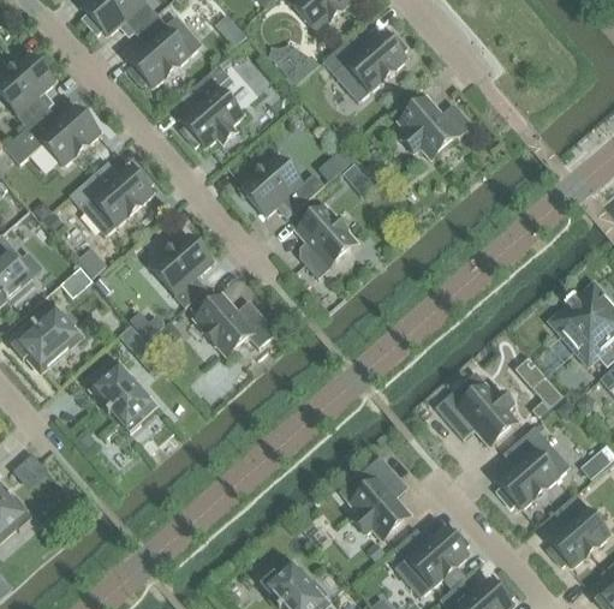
[(129,25),(133,31),(155,12),(145,1),(144,3),(142,0),(88,0),(82,6),(87,12),(81,17),(95,34),(101,29),(107,35),(119,25),(123,30),(129,25)]
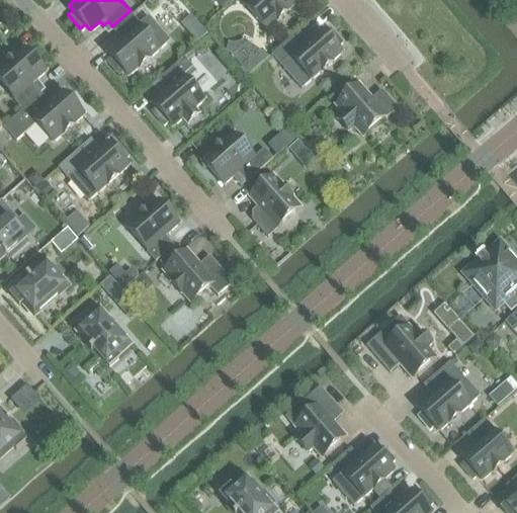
[(241,0),(244,3),(245,2),(266,26),(296,0),(241,0)]
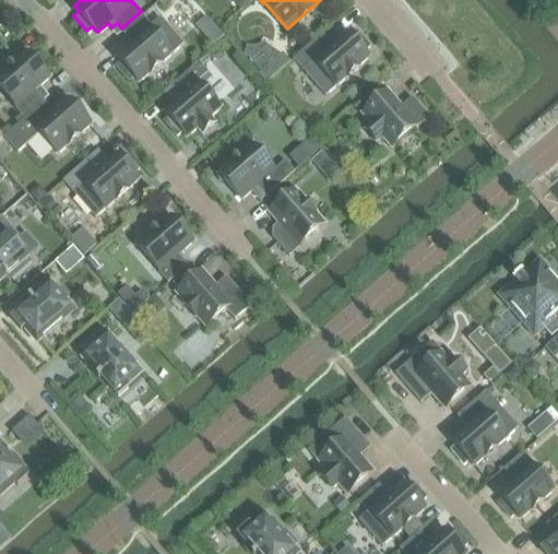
[(141,11),(121,28),(130,39),(115,52),(120,58),(115,63),(128,79),(133,73),(138,80),(182,40),(159,14),(150,22),(141,11)]
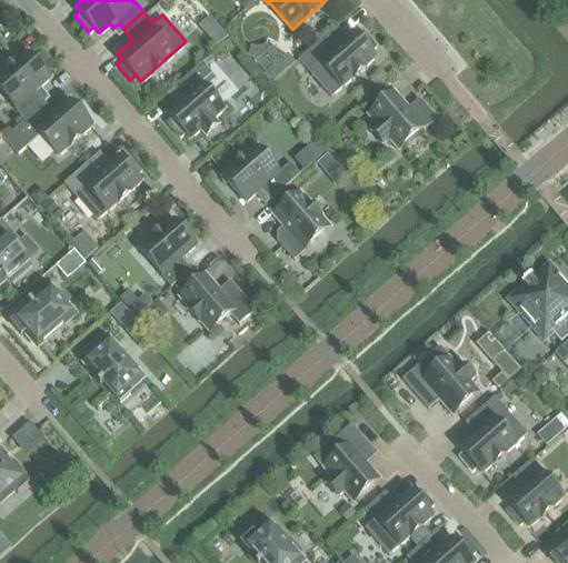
[(328,31),(298,57),(331,94),(376,54),(371,49),(376,44),(362,29),(357,33),(352,28),(337,41),(328,31)]
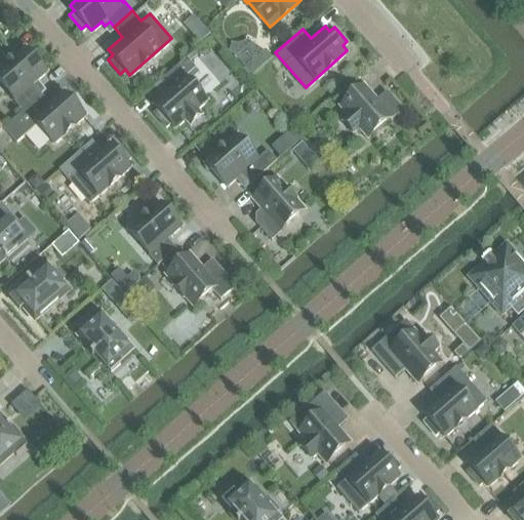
[(13,97),(23,108),(40,91),(32,82),(46,69),(25,44),(0,66),(0,80),(14,97),(13,97)]
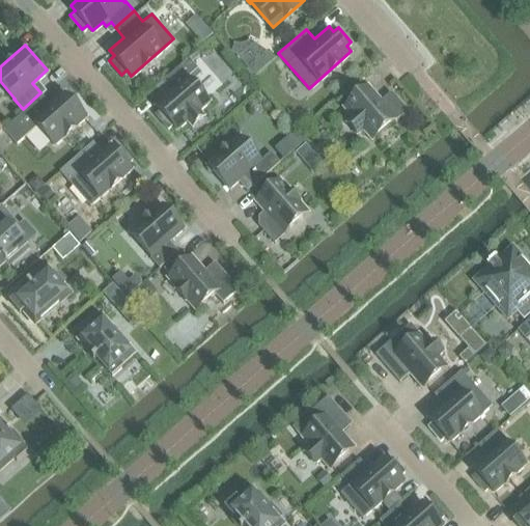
[(268,49),(248,66),(247,67),(253,75),(276,55),(268,49)]
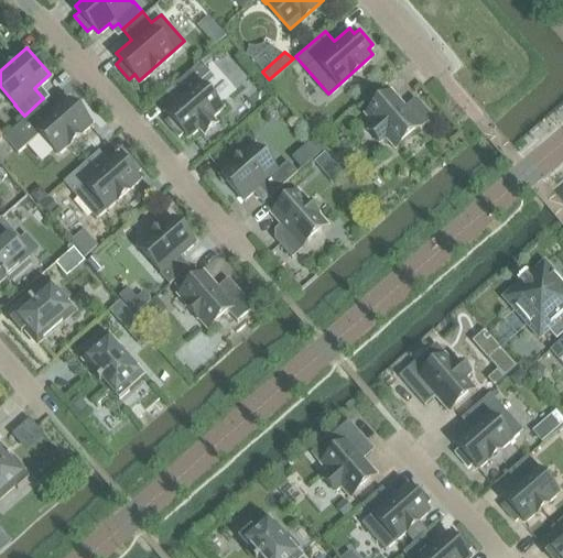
[(164,118),(177,133),(183,129),(187,135),(198,126),(203,131),(216,120),(212,115),(222,106),(198,79),(209,69),(199,58),(171,84),(180,95),(164,108),(170,113),(164,118)]
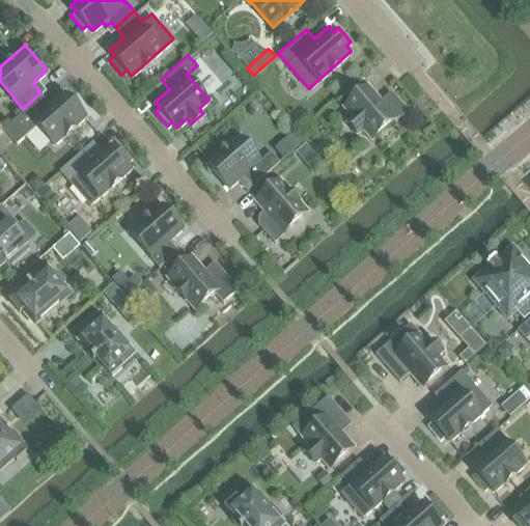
[(368,83),(343,105),(352,115),(346,119),(358,132),(362,128),(371,137),(396,115),(397,116),(407,108),(391,89),(381,98),(368,83)]
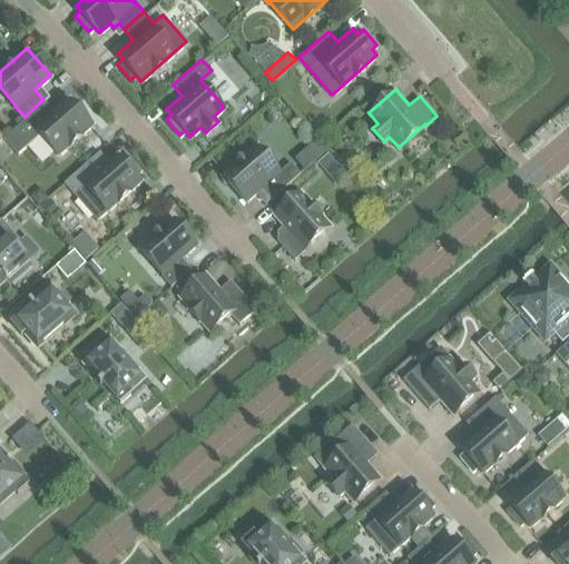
[(43,99),(25,117),(2,136),(17,152),(40,132),(58,154),(92,124),(69,96),(52,110),(43,99)]
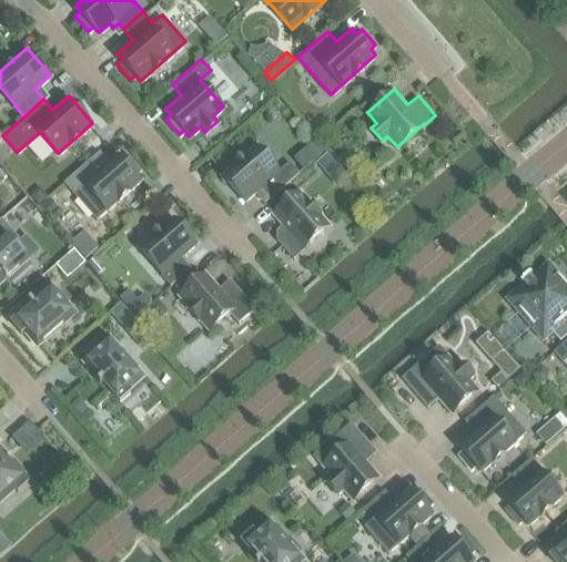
[(221,172),(245,198),(260,185),(270,196),(299,170),(290,160),(280,169),(255,142),(221,172)]
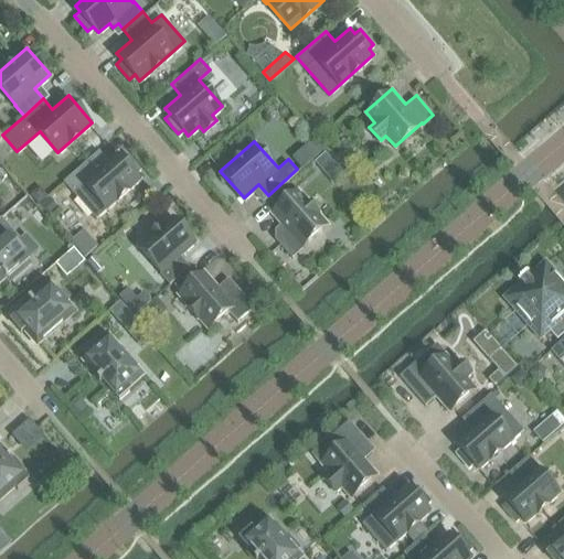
[(314,159),(325,171),(334,161),(325,149),(314,159)]
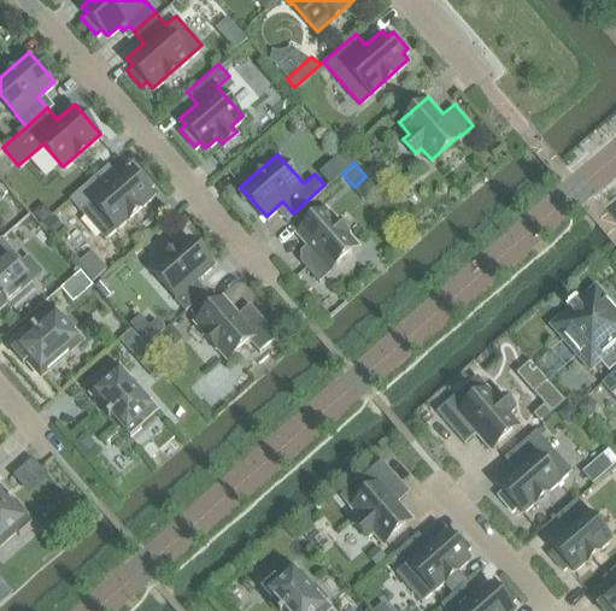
[(111,180),(100,168),(69,195),(105,236),(153,194),(147,188),(153,182),(139,165),(133,170),(128,164),(111,180)]
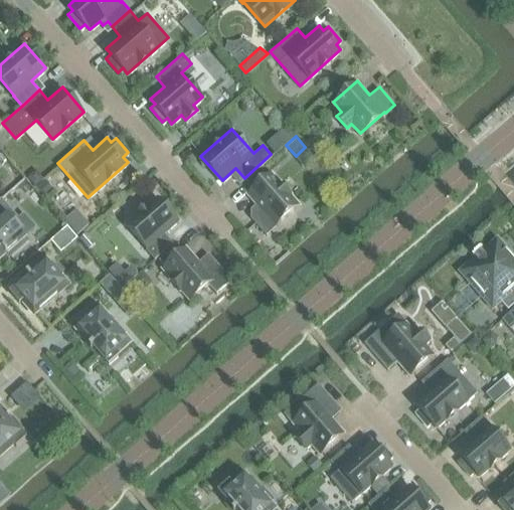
[(33,169),(26,175),(34,184),(43,176),(38,169),(33,169)]
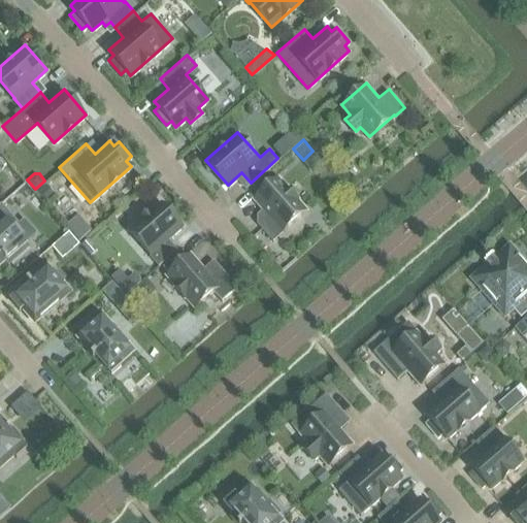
[(272,239),(283,230),(282,229),(307,207),(278,175),(253,197),(262,207),(257,213),(257,219),(257,220),(256,220),(272,239)]
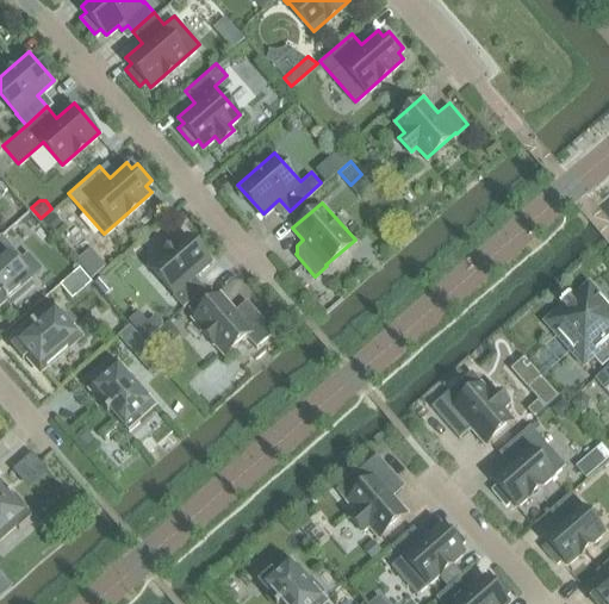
[(51,209),(41,218),(50,229),(61,219),(51,209)]
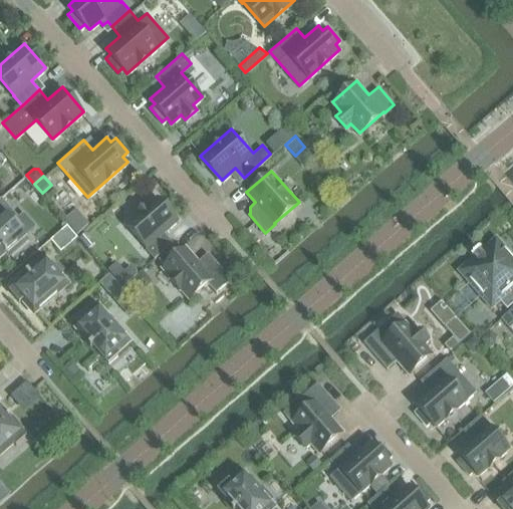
[(136,191),(123,201),(130,208),(141,197),(136,191)]
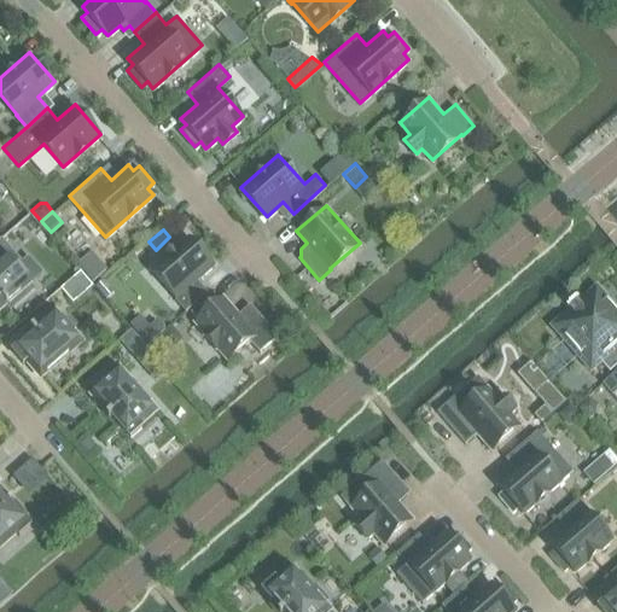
[(151,267),(176,296),(175,297),(185,308),(207,290),(197,278),(214,263),(188,234),(151,267)]
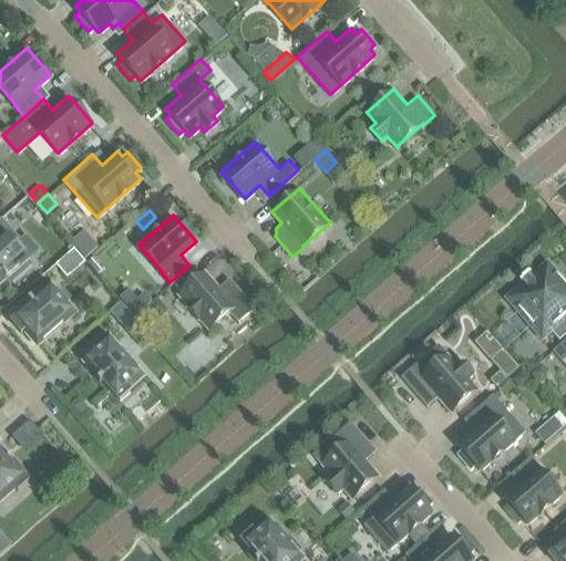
[(0,280),(4,277),(9,281),(31,262),(13,242),(19,237),(0,216),(0,280)]
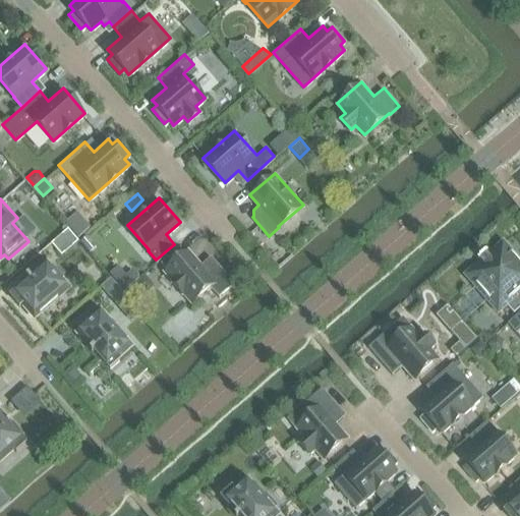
[(51,240),(61,252),(77,237),(67,226),(51,240)]
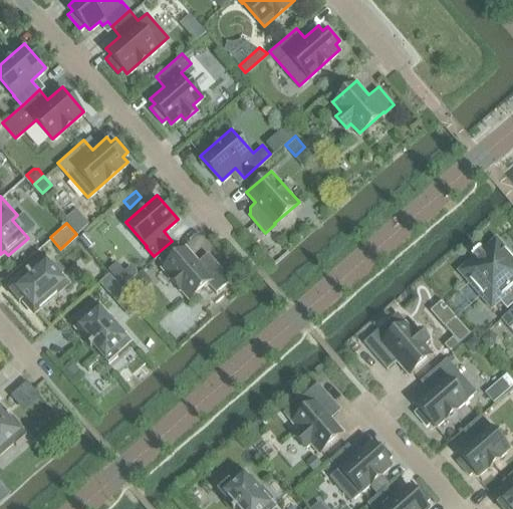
[(78,235),(87,245),(94,239),(85,229),(78,235)]
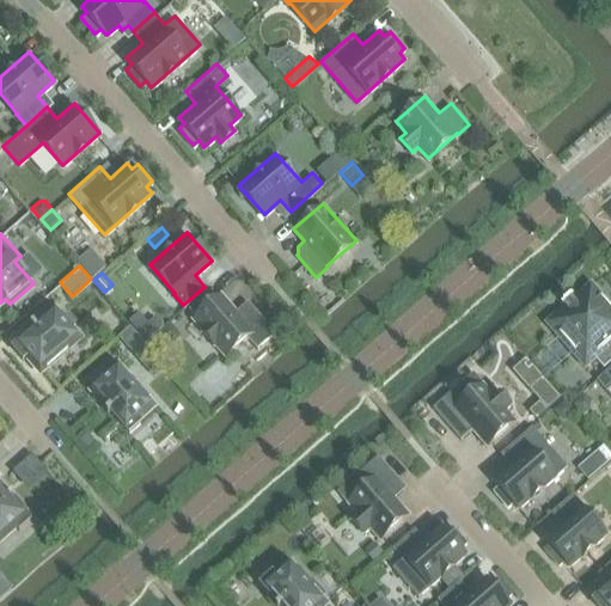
[(545,319),(585,365),(596,355),(603,363),(610,356),(610,304),(590,280),(573,295),(572,294),(561,303),(562,304),(545,319)]
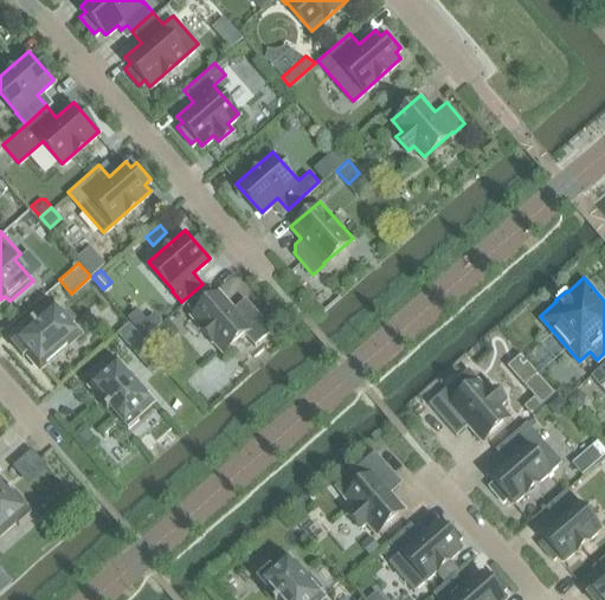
[(219,289),(216,292),(208,285),(187,304),(193,311),(190,315),(223,352),(245,333),(253,343),(272,328),(244,296),(233,305),(219,289)]
